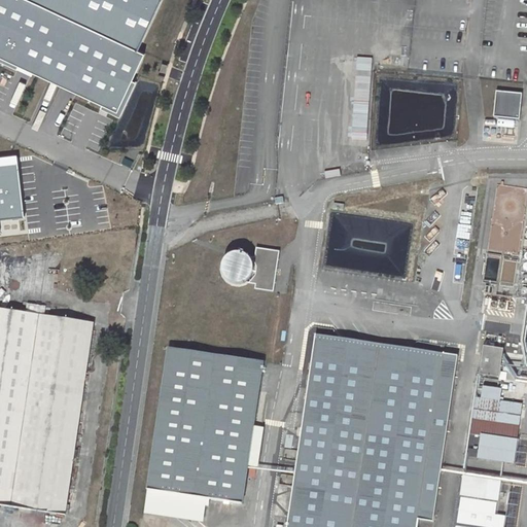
[(144,50),(166,0),(0,0),(0,56),(126,109),(149,53),(144,50)]
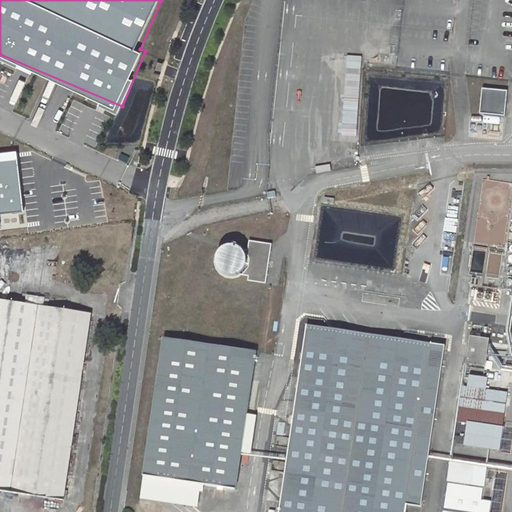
[(507,92),(482,89),(480,114),(504,116),(507,92)]
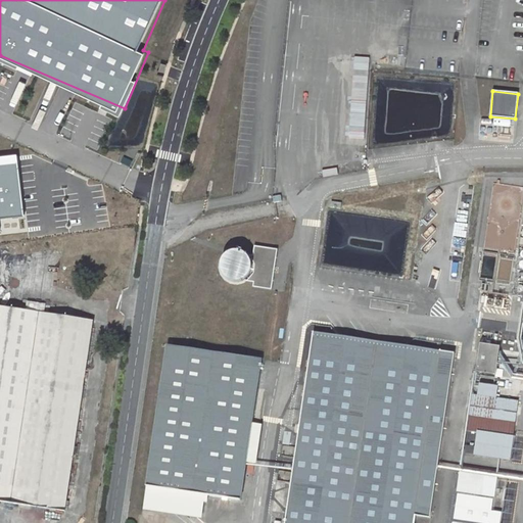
[(275,290),(280,249),(256,246),(255,253),(231,250),(228,281),(256,284),(255,288),(275,290)]
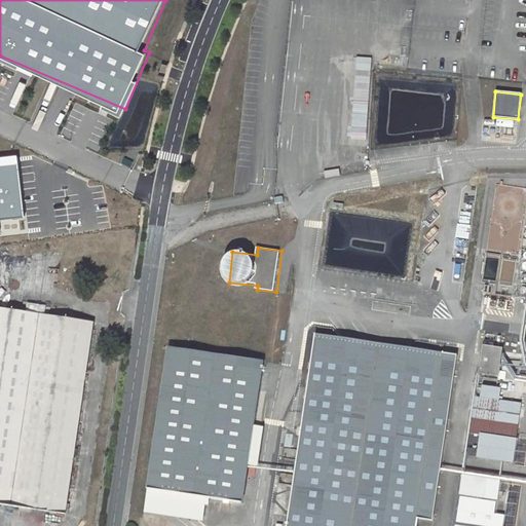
[(47,312),(48,305),(29,304),(29,311),(47,312)]
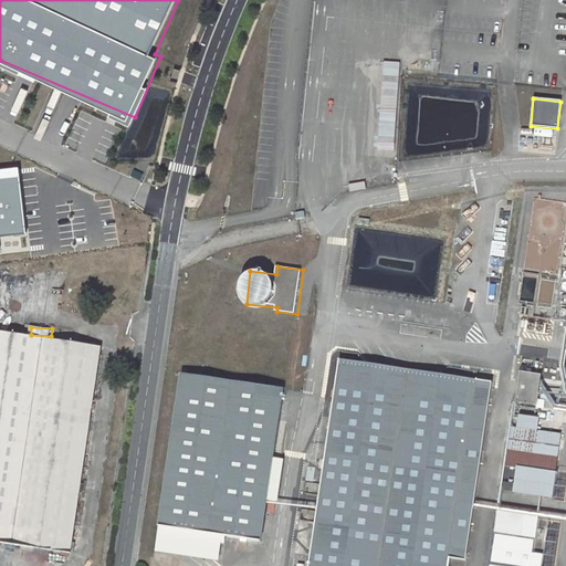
[(0,332),(0,543),(70,553),(101,347),(0,332)]
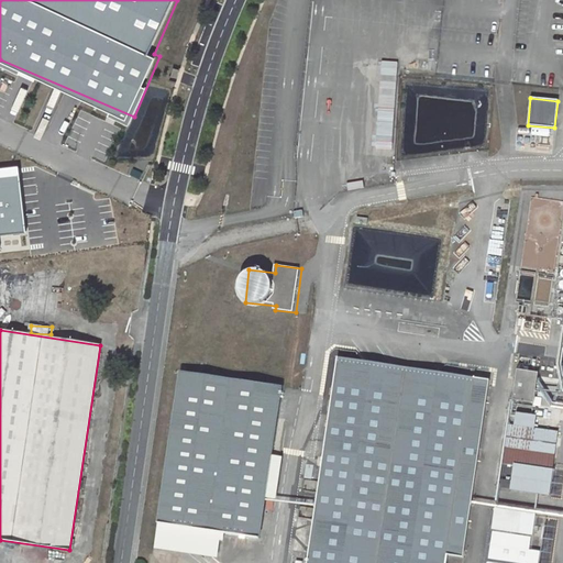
[(353,375),(351,388),(468,406),(473,378),(339,359),(337,373),(353,375)]
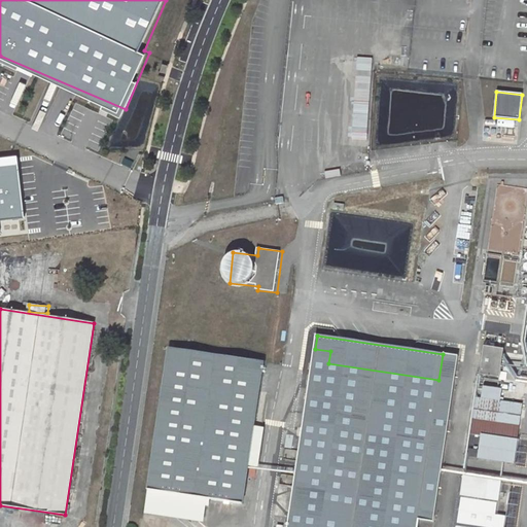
[(503,350),(484,347),(480,375),(499,378),(503,350)]
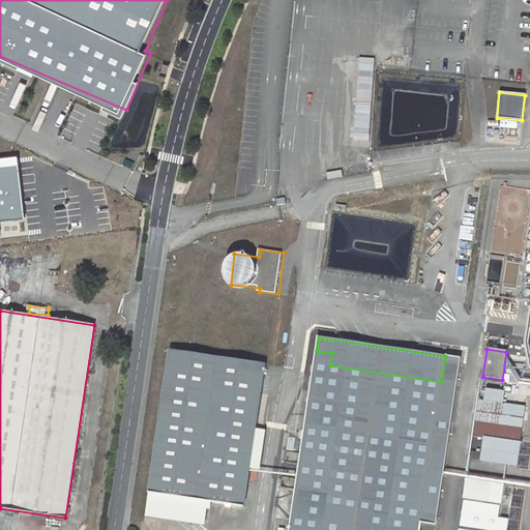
[(170,351),(149,493),(208,502),(243,507),(265,365),(170,351)]
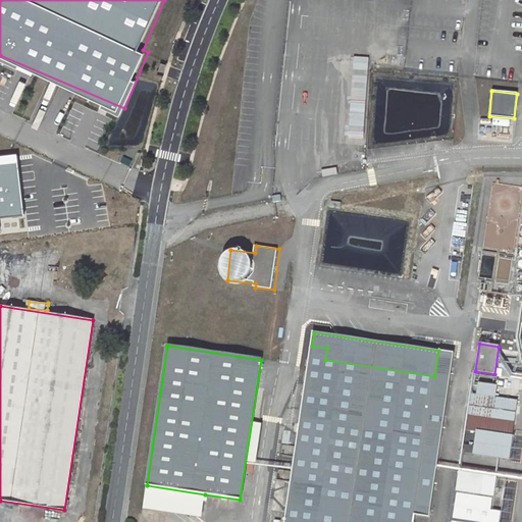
[(454,353),(452,353),(438,351),(434,376),(325,360),(327,348),(312,346),(297,447),(282,445),(280,455),(295,457),(293,471),(278,469),(276,480),(291,482),(284,521),(414,521),(415,515),(429,517),(454,353)]
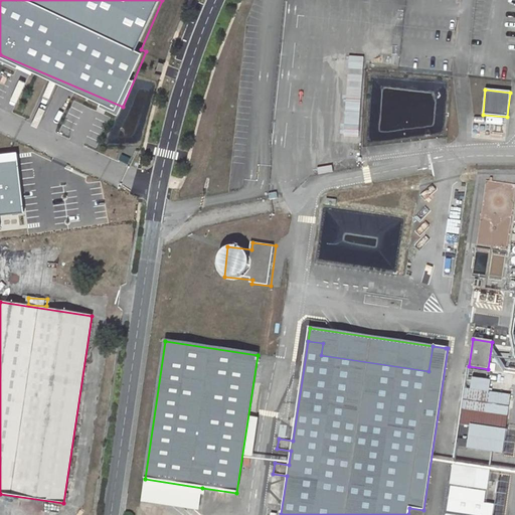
[(467,447),(467,449),(501,454),(510,395),(466,389),(461,424),(470,426),(468,441),(467,447)]
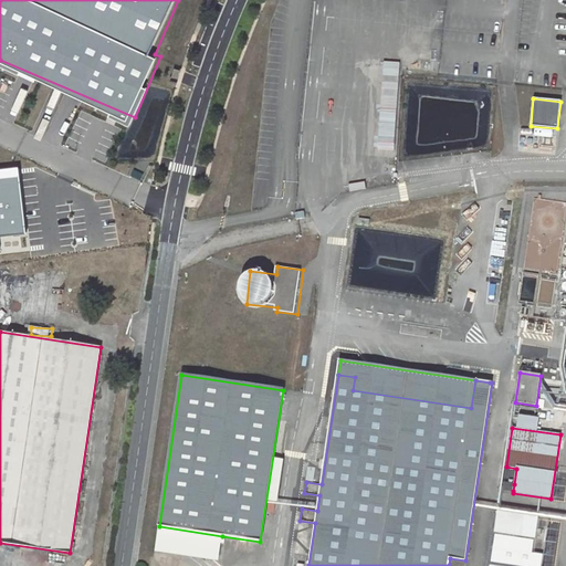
[(503,482),(502,489),(513,491),(514,484),(503,482)]
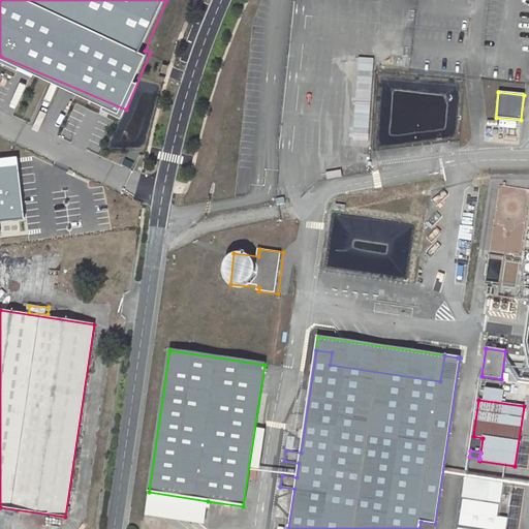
[(502,486),(466,480),(464,498),(499,504),(502,486)]
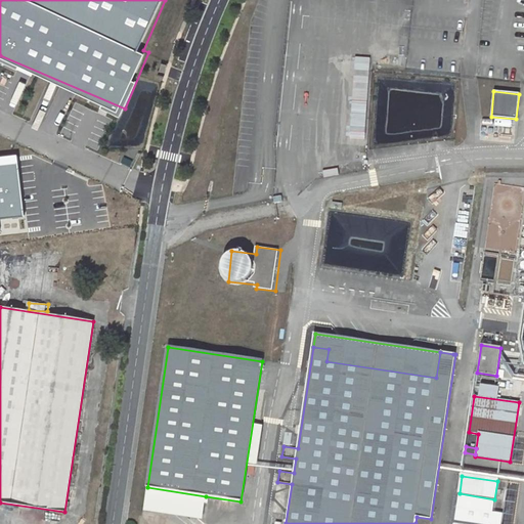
[(144,507),(204,515),(206,496),(147,487),(144,507)]
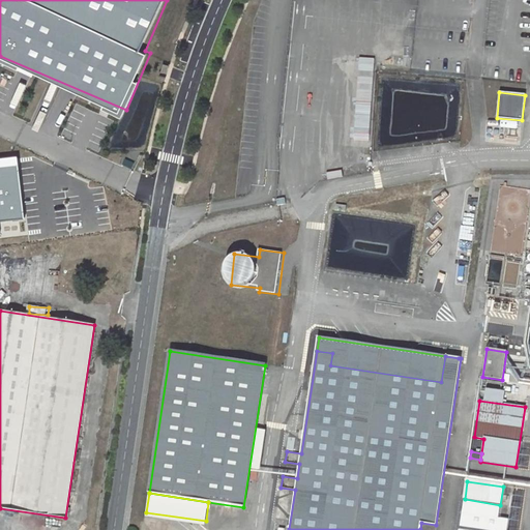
[(506,529),(508,520),(498,518),(500,505),(465,499),(460,529),(506,529)]
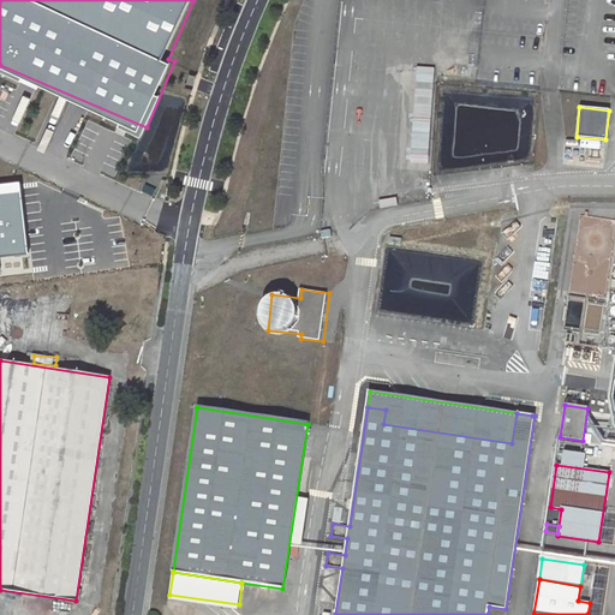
[(186,614),(190,605),(172,601),(169,609),(178,613),(177,614),(186,614)]
